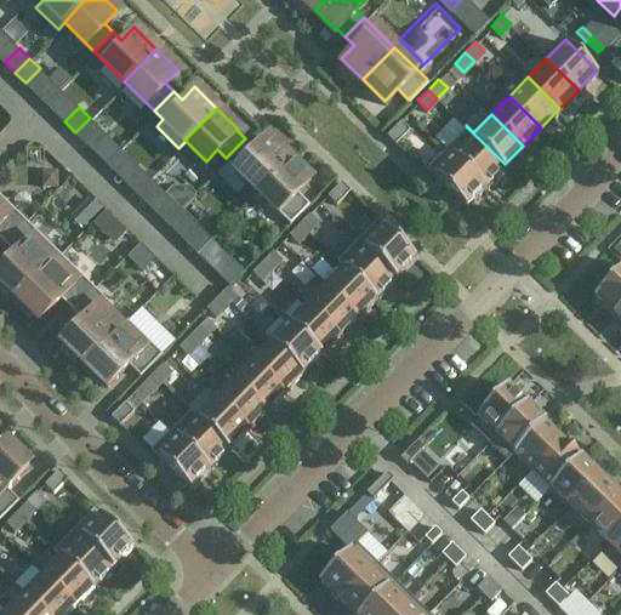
[(75,132),(86,142),(101,127),(90,118),(75,132)]
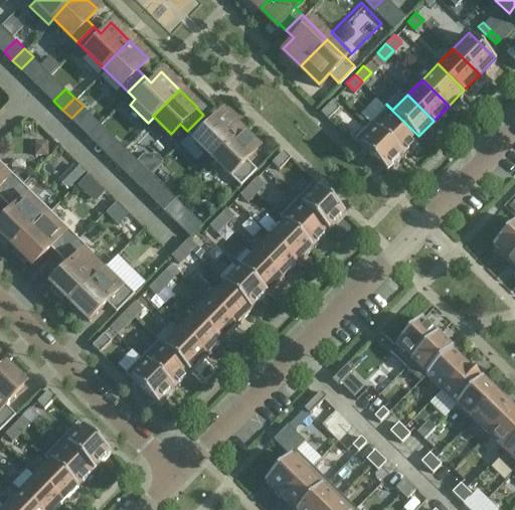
[(321,110),(328,117),(339,105),(332,98),(321,110)]
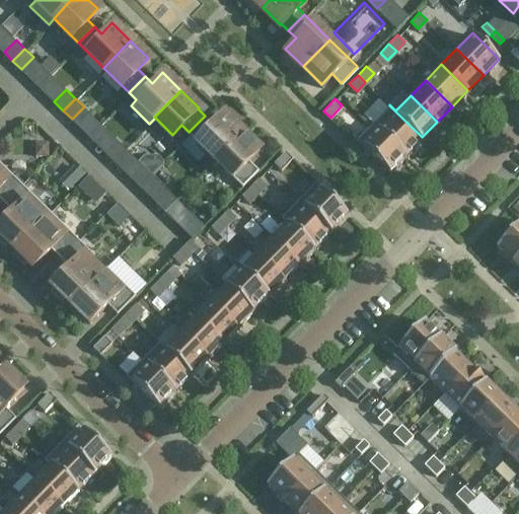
[(422,137),(389,105),(372,123),(404,155),(422,137)]
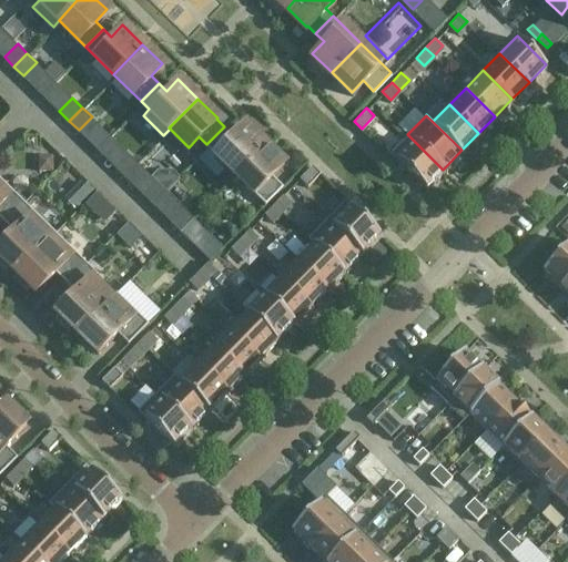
[(224,126),(206,144),(234,172),(263,142),(243,123),(232,134),(224,126)]
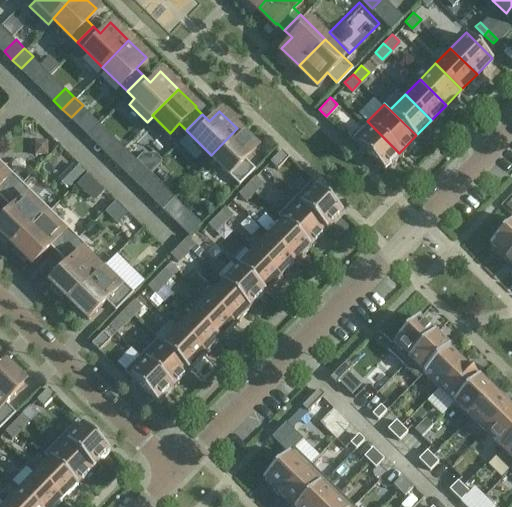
[(399,153),(367,121),(351,137),(383,169),(399,153)]
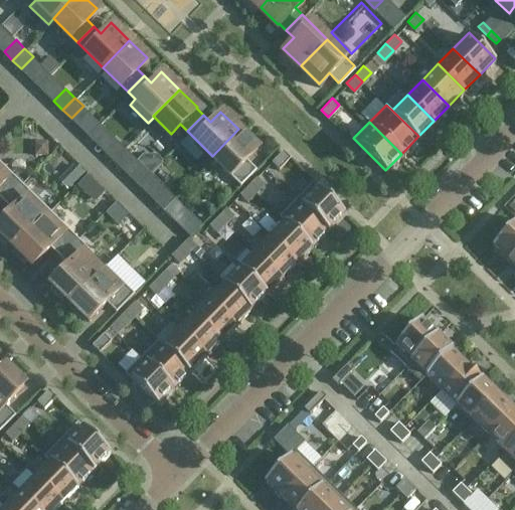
[(238,129),(212,156),(239,182),(255,166),(245,157),(256,147),(238,129)]
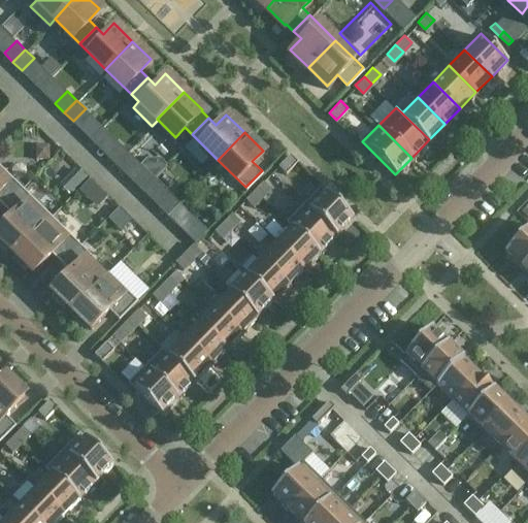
[(39,140),(24,144),(27,157),(42,153),(39,140)]
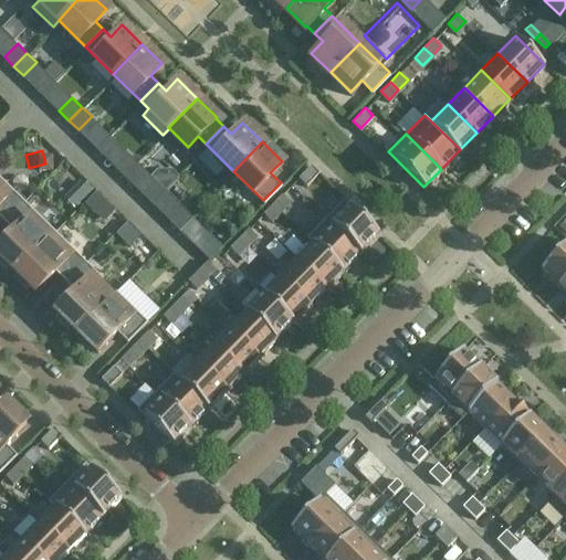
[(127,151),(114,165),(124,175),(137,160),(127,151)]
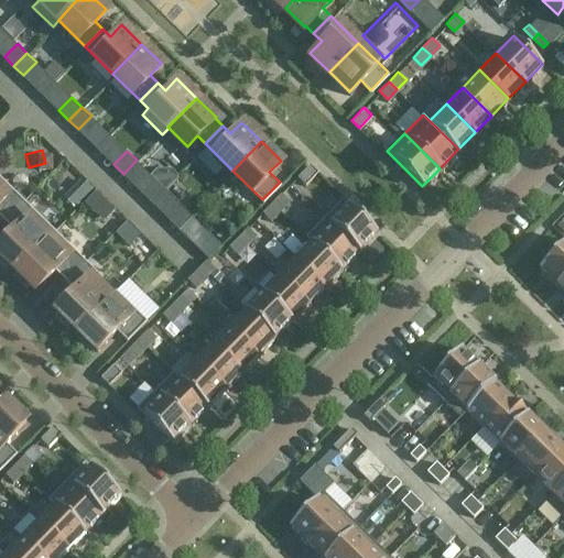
[(123,174),(132,183),(145,170),(137,160),(123,174)]
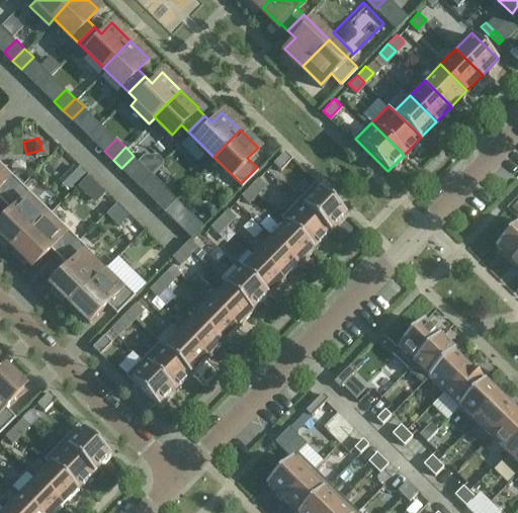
[(280,168),(291,156),(284,149),(273,161),(280,168)]
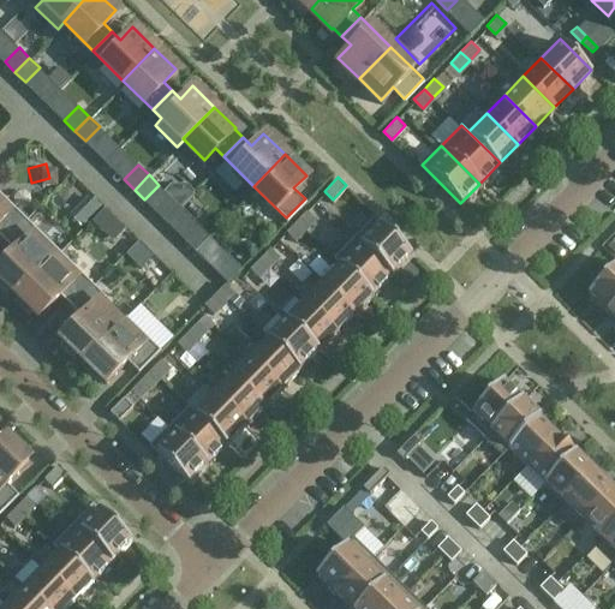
[(0,233),(4,238),(25,215),(0,190),(0,233)]
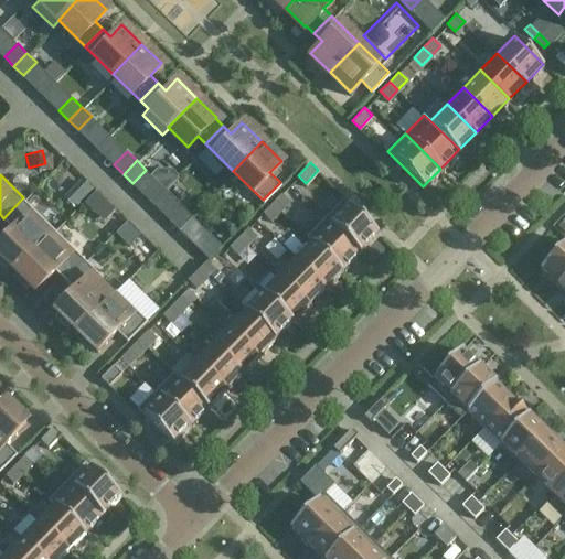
[(273,201),(280,208),(289,200),(281,191),(273,201)]
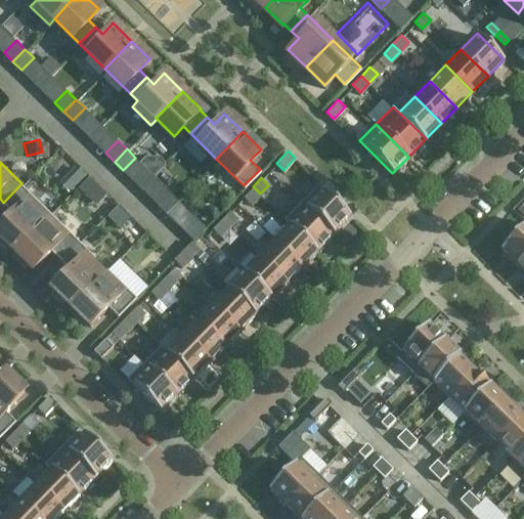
[(10,251),(11,252),(50,212),(22,183),(3,203),(13,212),(0,224),(0,240),(6,246),(8,244),(13,249),(10,251)]
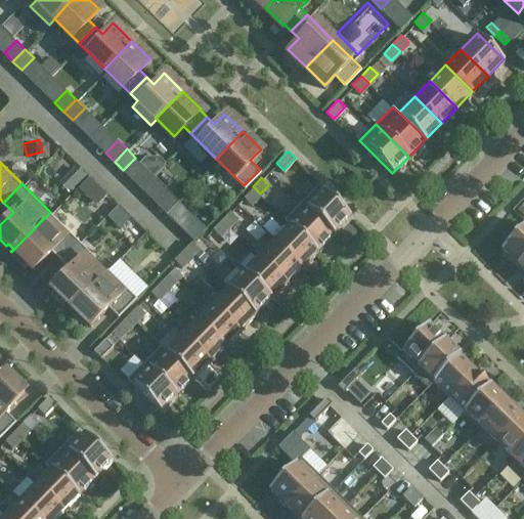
[(301,200),(334,232),(350,216),(317,183),(301,200)]
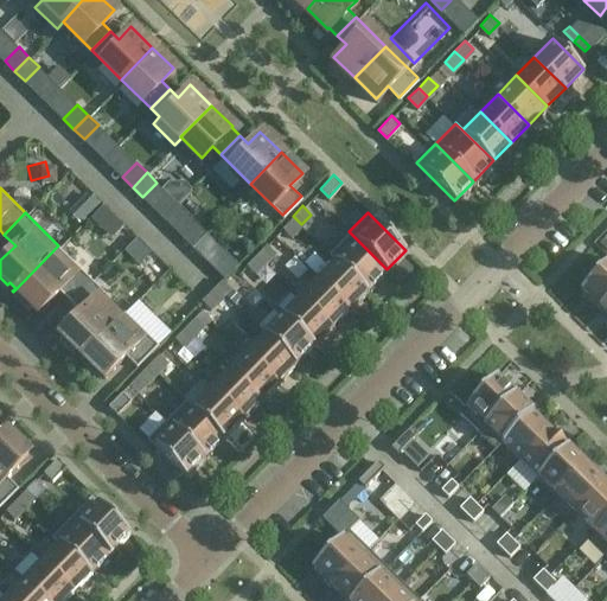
[(293,216),(282,227),(291,235),(301,224),(293,216)]
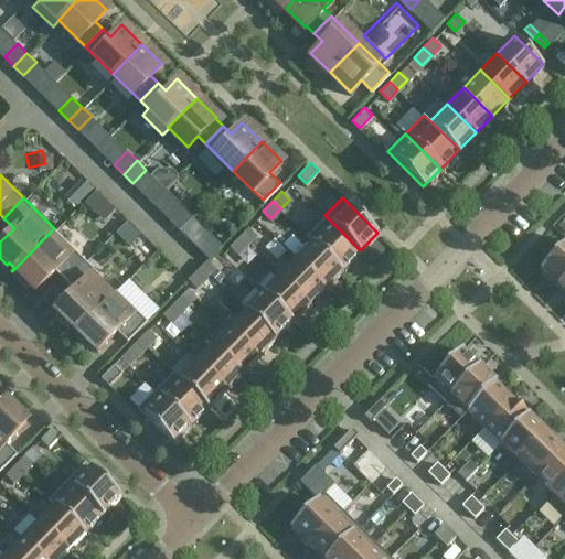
[(182,205),(169,218),(179,227),(192,214),(182,205)]
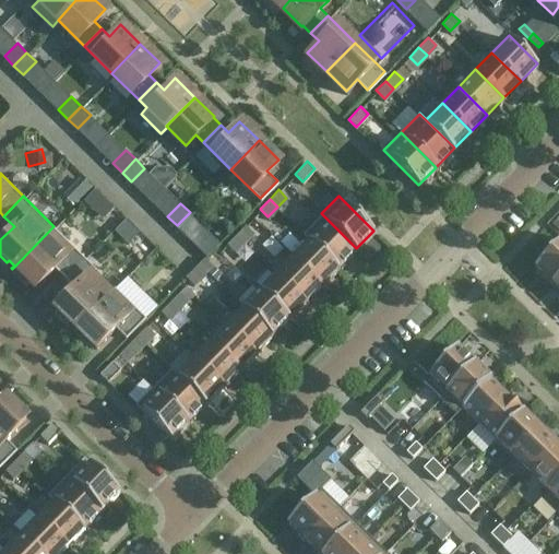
[(177,225),(186,235),(199,222),(190,212),(177,225)]
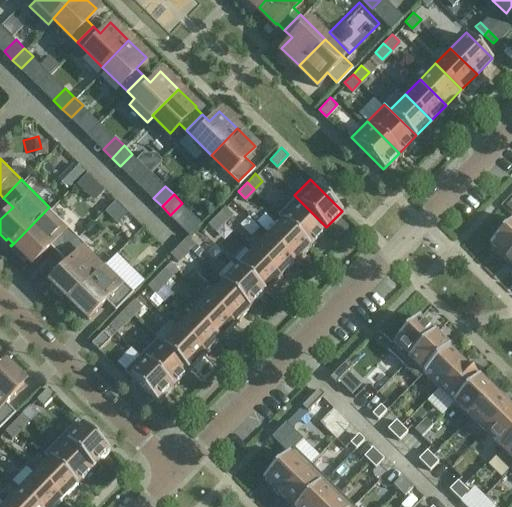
[(278,213),(310,244),(326,227),(294,195),(278,213)]
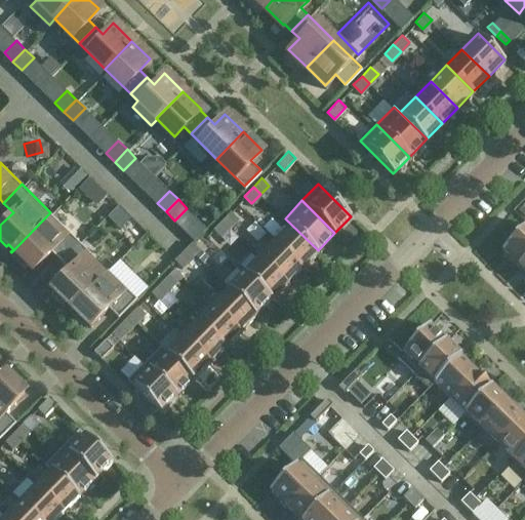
[(221,218),(230,226),(238,216),(231,209),(221,218)]
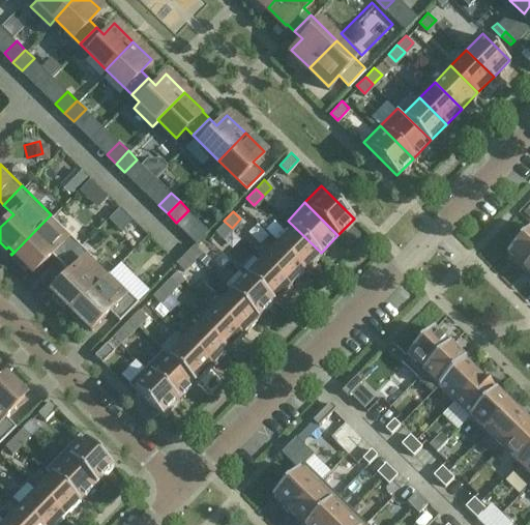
[(51,252),(61,262),(80,242),(51,214),(11,255),(24,267),(27,264),(33,270),(51,252)]
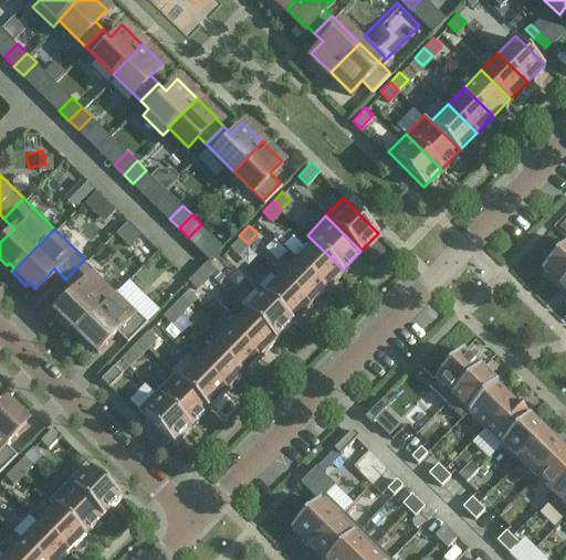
[(248,243),(239,235),(230,245),(238,253),(248,243)]
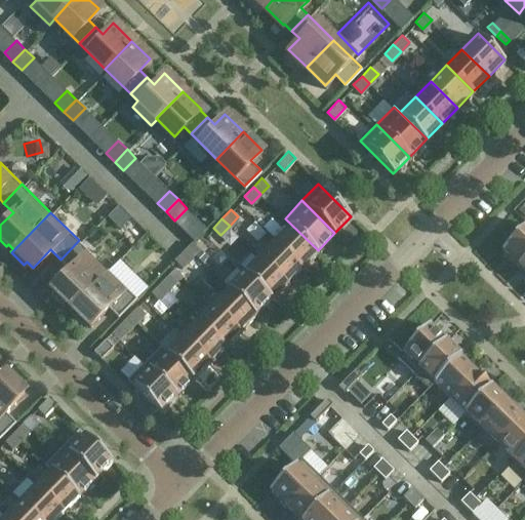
[(275,240),(301,266),(318,250),(285,218),(284,220),(290,225),(275,240)]
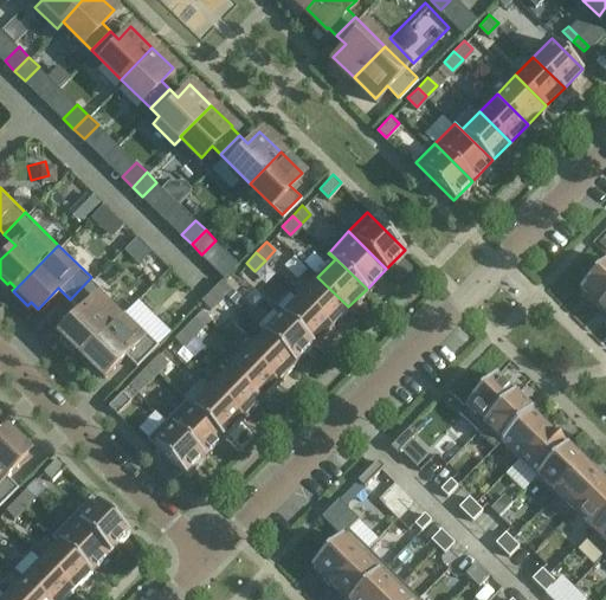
[(605,258),(579,286),(597,303),(605,294),(605,258)]
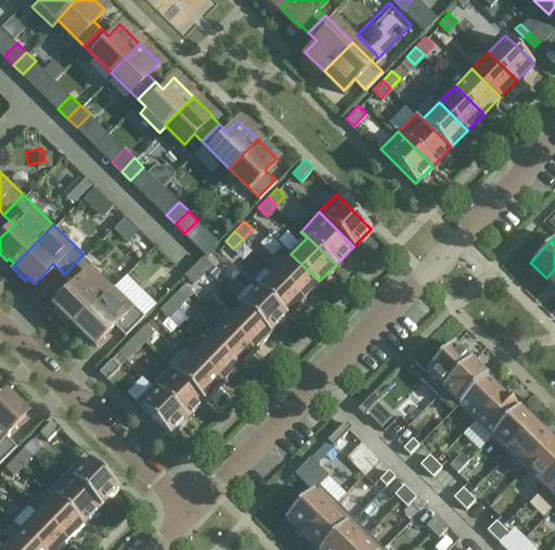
[(72,325),(73,325),(114,284),(113,283),(107,290),(89,271),(94,265),(84,254),(64,275),(74,284),(52,306),(66,320),(69,318),(75,322),(72,325)]
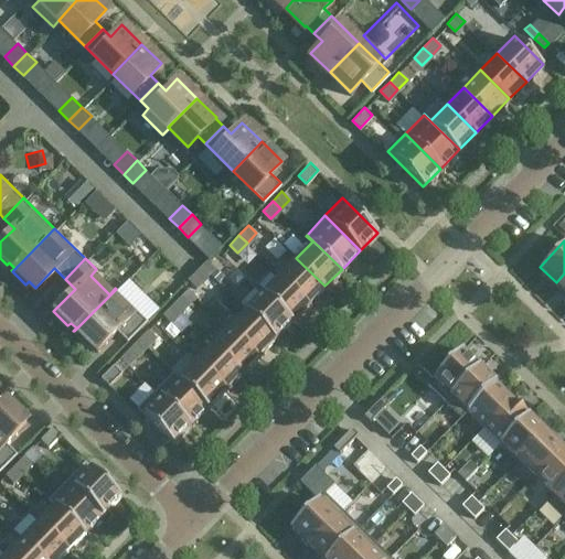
[(198,268),(205,276),(214,267),(206,258),(198,268)]
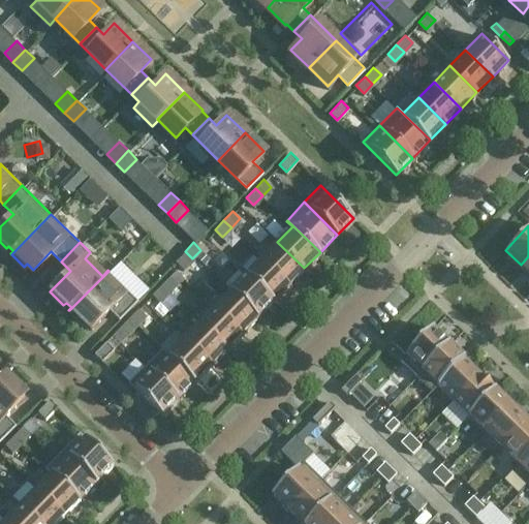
[(304,268),(277,242),(261,257),(288,284),(304,268)]
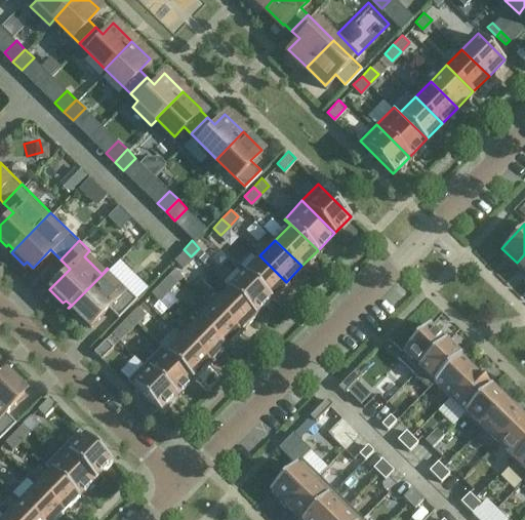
[(184,249),(174,258),(183,266),(191,256),(184,249)]
